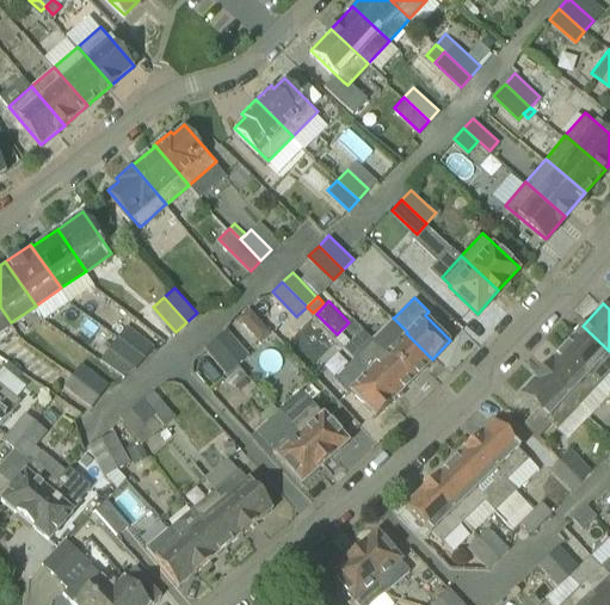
[(271,331),(250,304),(239,314),(259,340),(271,331)]
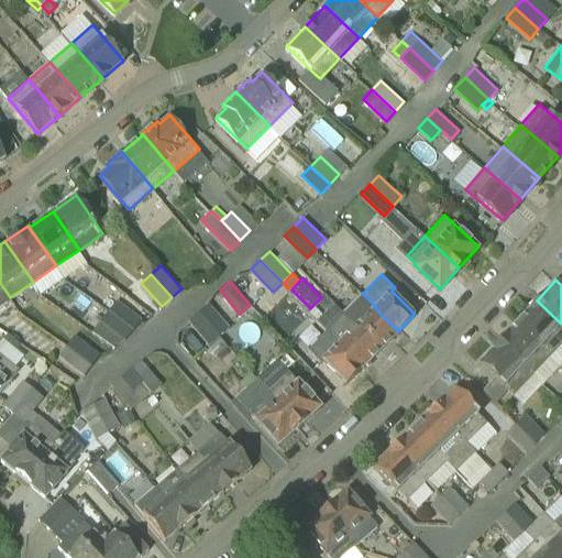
[(0,304),(10,297),(0,283),(0,304)]
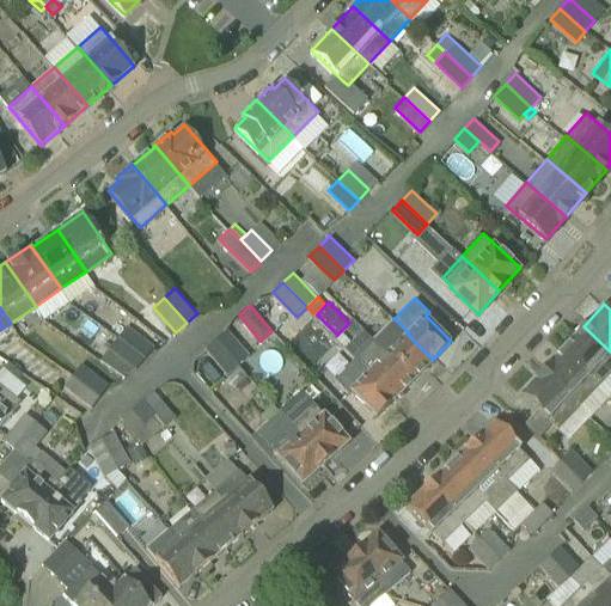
[(393,318),(395,318),(392,317),(373,336),(414,378),(433,360),(407,334),(408,332),(393,318)]
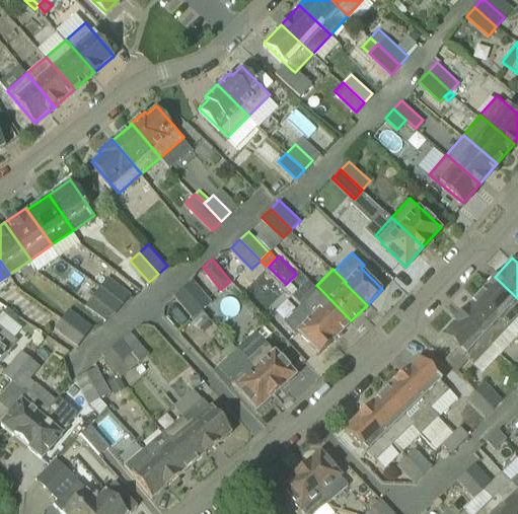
[(99,284),(123,302),(131,293),(107,275),(99,284)]
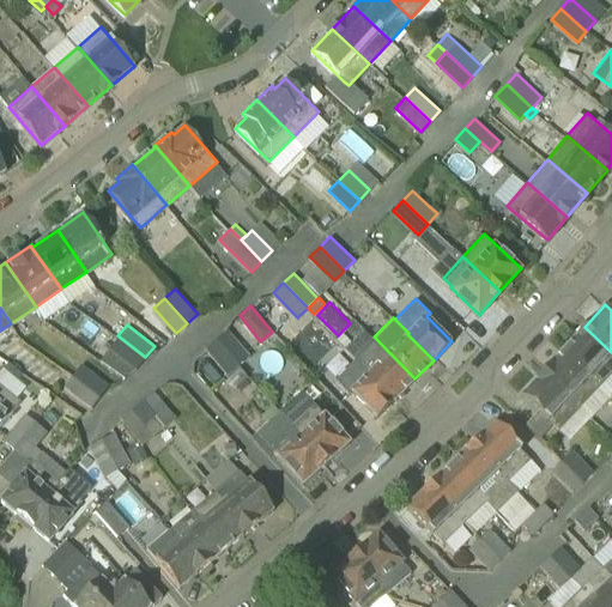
[(374,337),(364,327),(345,346),(356,357),(355,358),(369,372),(371,371),(397,396),(414,378),(374,337)]
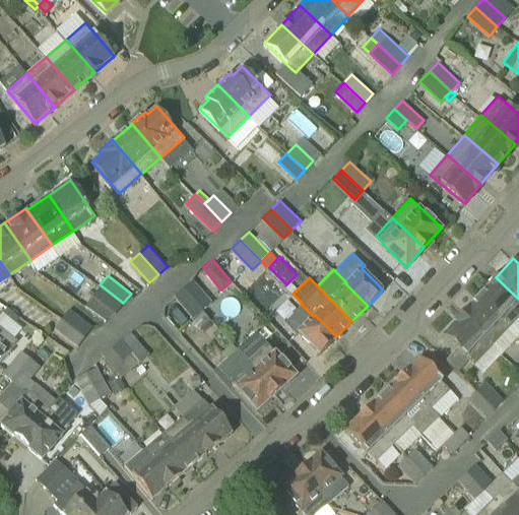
[(477,296),(510,326),(518,315),(518,299),(496,277),(477,296)]
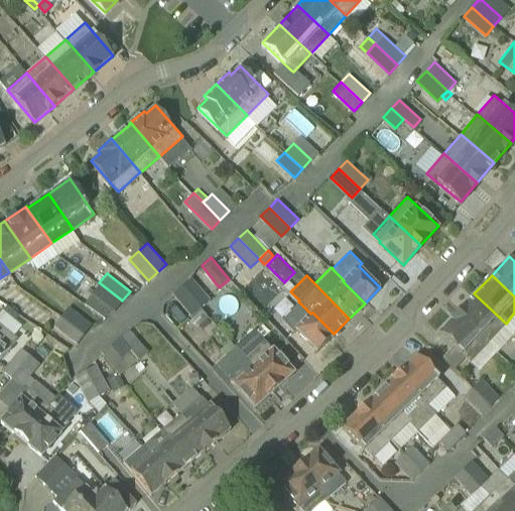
[(182,284),(201,306),(202,306),(210,299),(191,276),(182,284)]
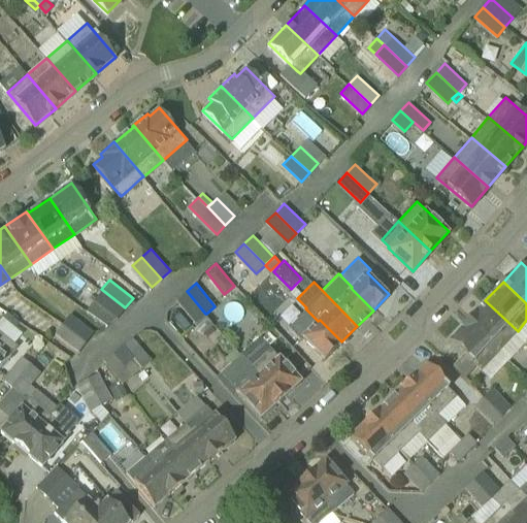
[(297,298),(302,294),(296,287),(291,292),(297,298)]
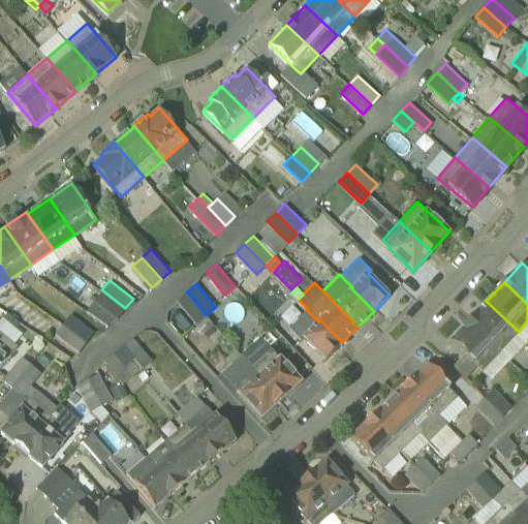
[(118,317),(125,308),(101,289),(94,299),(118,317)]
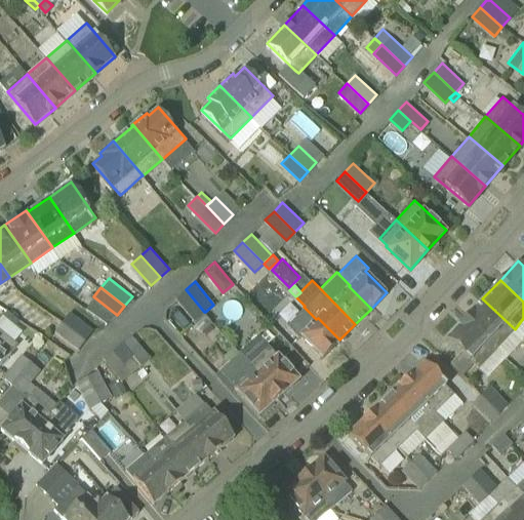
[(195,320),(204,312),(186,289),(176,297),(195,320)]
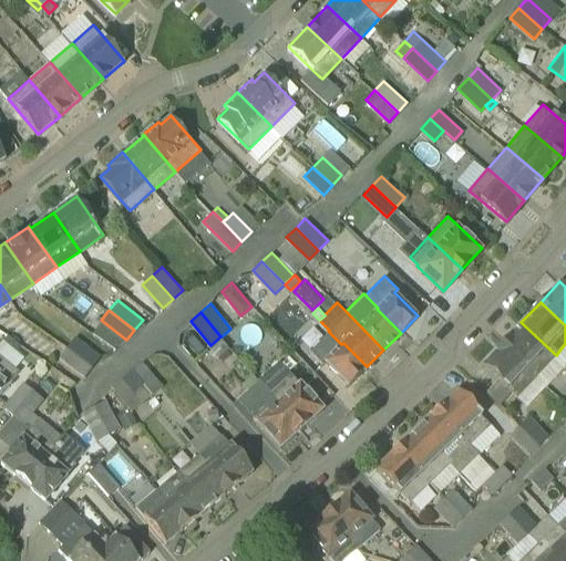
[(502,343),(536,375),(556,355),(521,322),(502,343)]
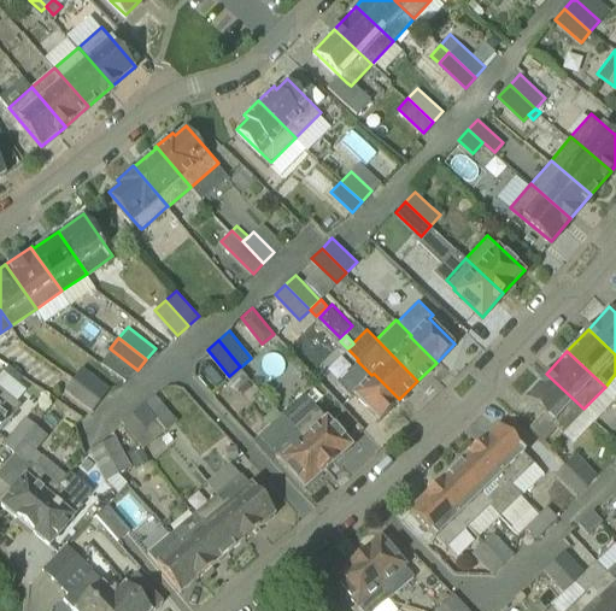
[(380,418),(399,399),(374,374),(371,375),(357,360),(336,381),(351,395),(355,392),(380,418)]
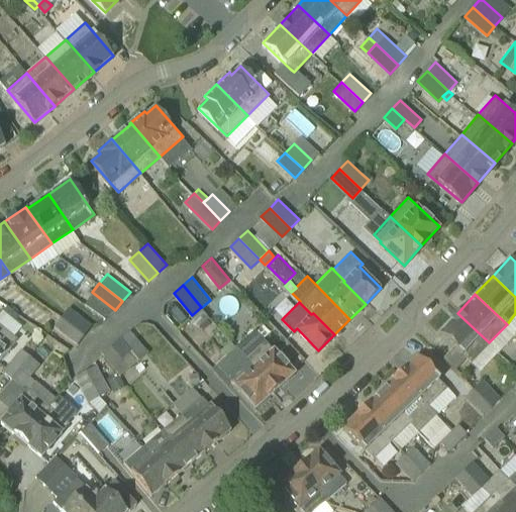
[(3,309),(13,317),(17,311),(7,303),(7,304),(3,309)]
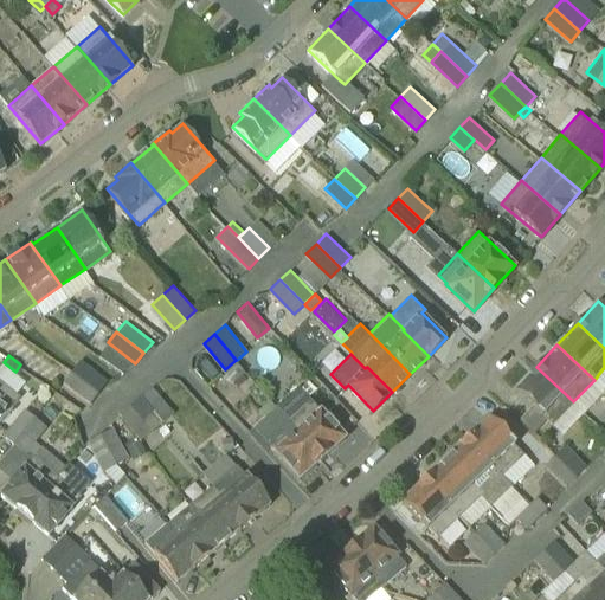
[(72,369),(100,391),(109,378),(82,356),(72,369)]
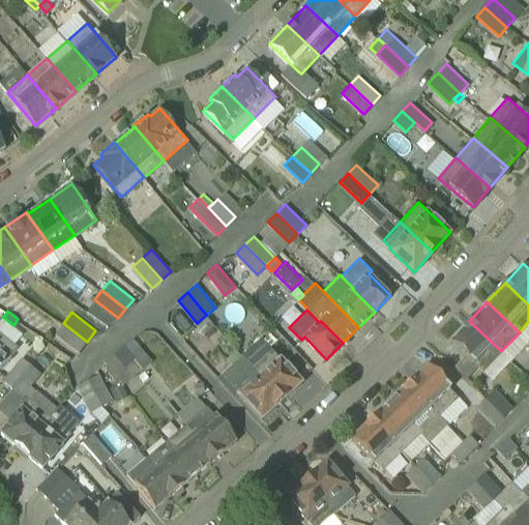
[(213,323),(207,315),(206,315),(197,323),(196,323),(203,332),(213,323)]
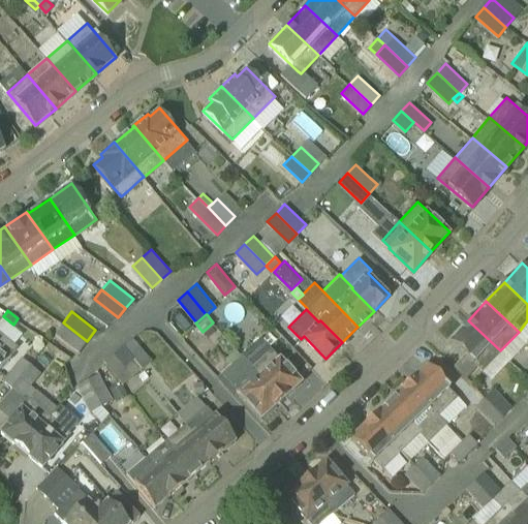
[(483,370),(500,350),(468,320),(449,340),(483,370)]
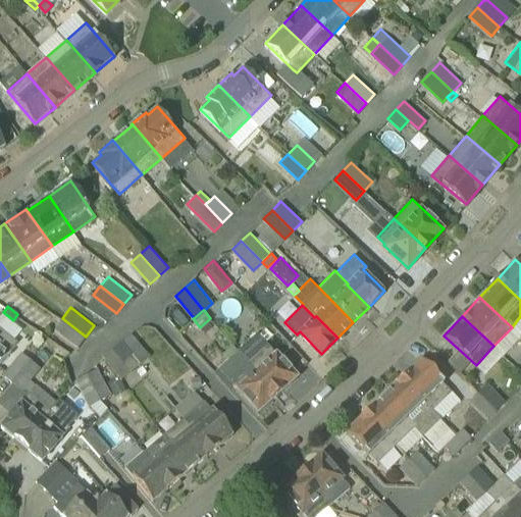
[(77,346),(86,337),(62,318),(55,327),(77,346)]
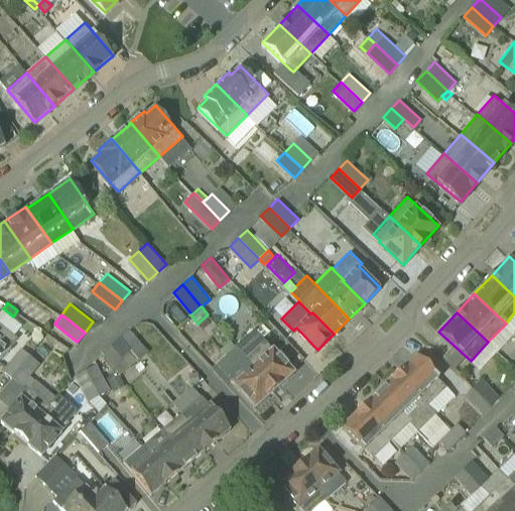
[(0,358),(18,337),(0,322),(0,358)]
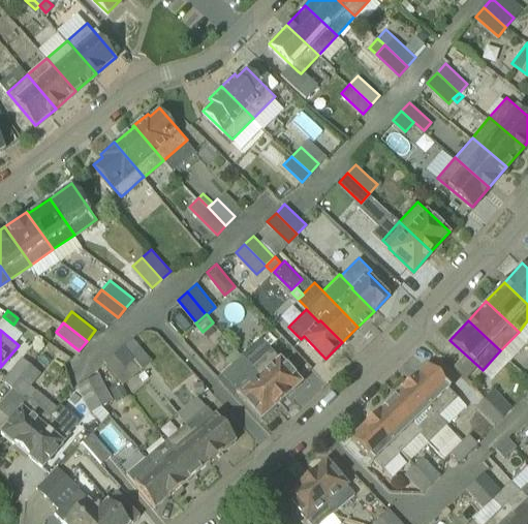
[(134,358),(143,367),(152,360),(132,337),(123,344),(134,358)]
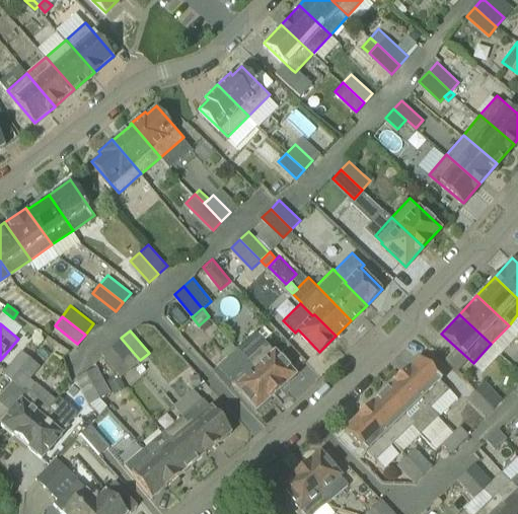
[(112,346),(122,359),(132,351),(121,338),(112,346)]
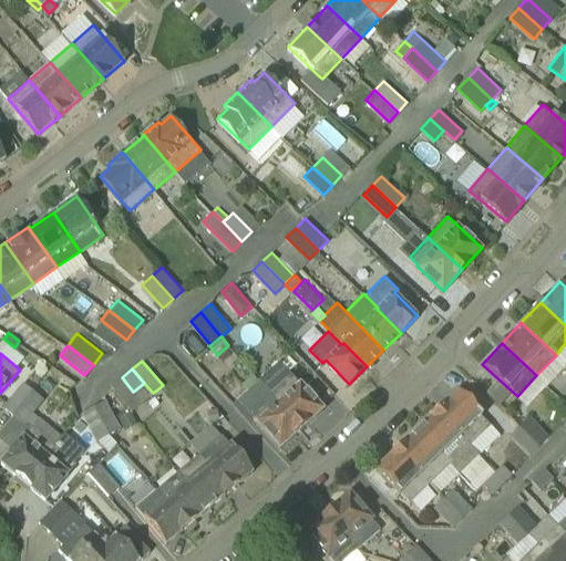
[(269,392),(301,427),(323,407),(291,372),(269,392)]
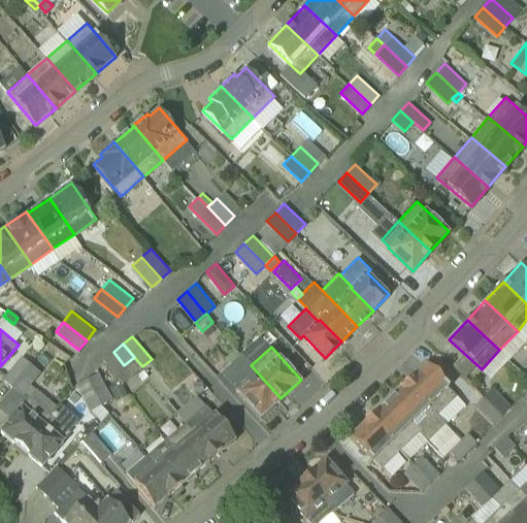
[(13,385),(32,362),(31,362),(35,357),(26,350),(3,377),(13,385)]
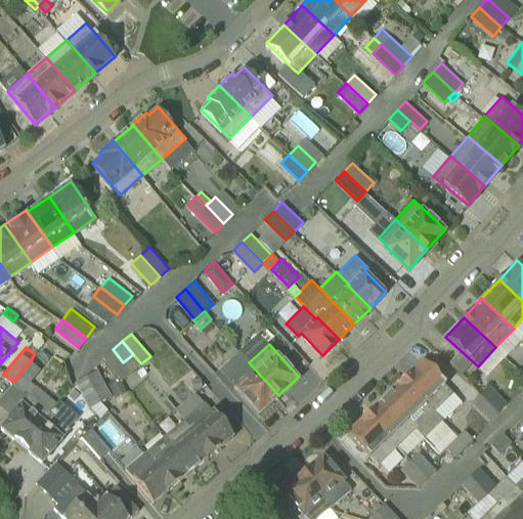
[(13,382),(23,390),(32,380),(31,379),(41,368),(32,359),(13,382)]
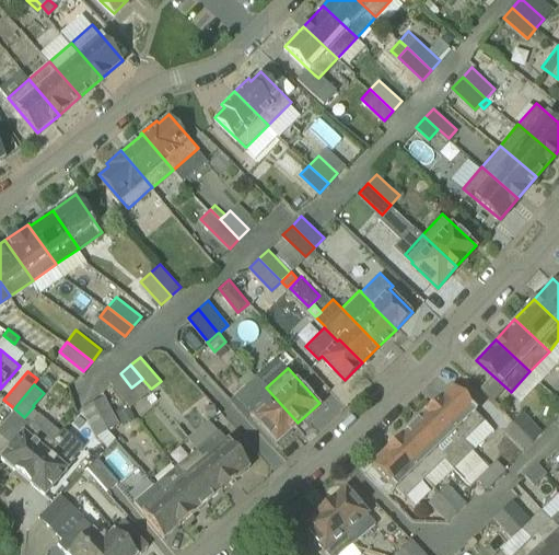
[(432,404),(465,438),(486,419),(452,384),(432,404)]
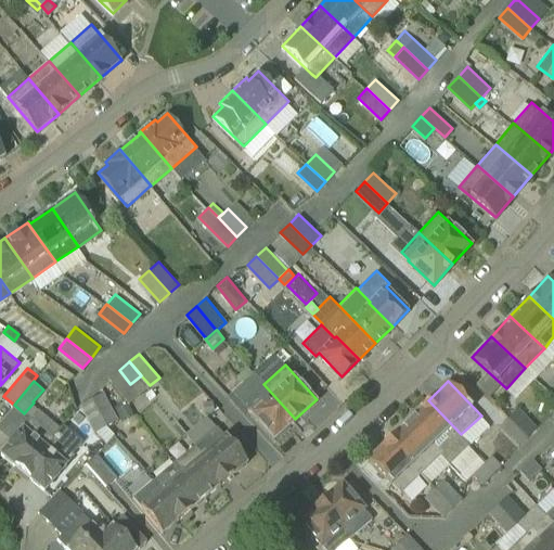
[(295,419),(263,384),(244,401),(252,410),(250,411),(273,437),(295,419)]
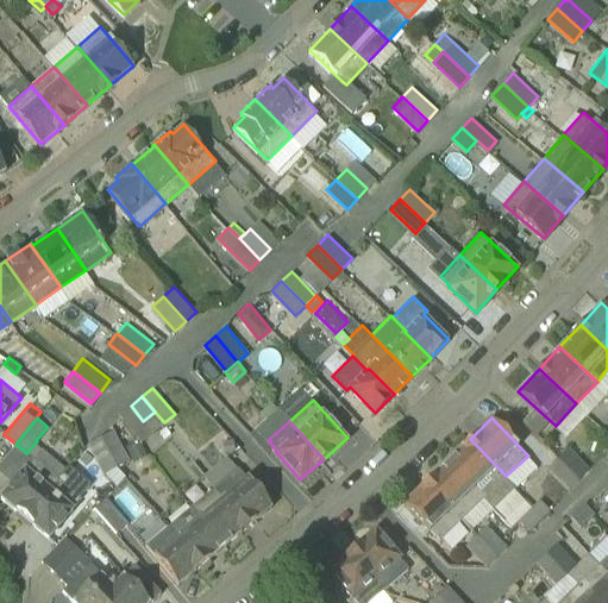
[(101,435),(117,465),(130,459),(113,428),(101,435)]
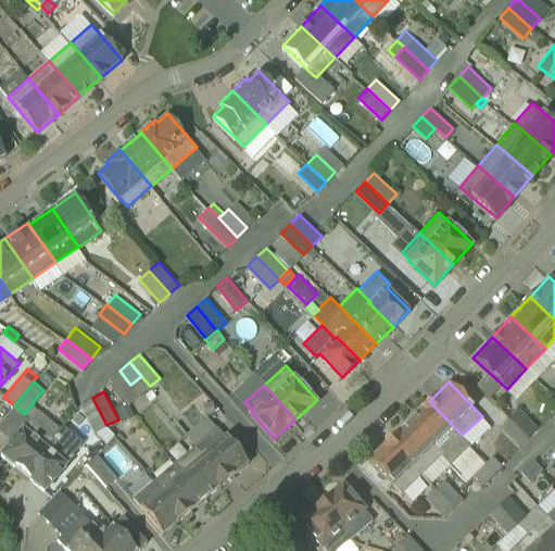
[(95,431),(106,425),(92,398),(80,403),(95,431)]
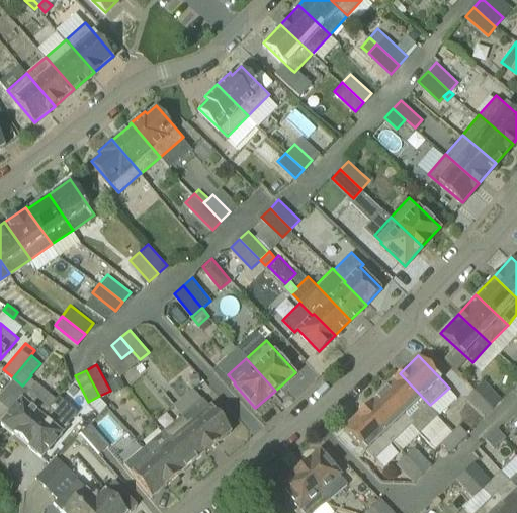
[(200,381),(198,371),(189,373),(191,382),(200,381)]
